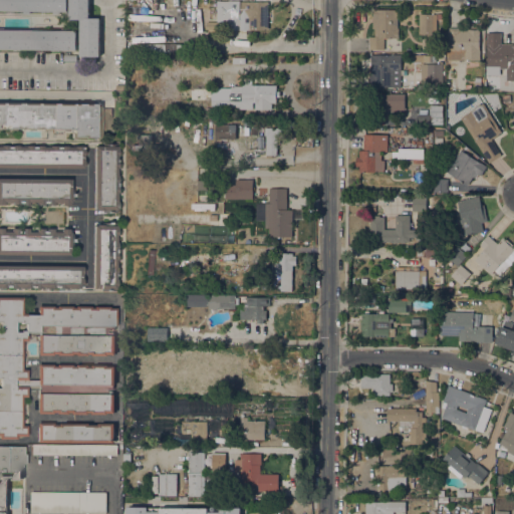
[(67,0),(67,12),(59,12),(59,14),(53,14),(53,12),(30,11),(30,14),(23,14),(23,11),(0,11),(0,0),(67,0)]
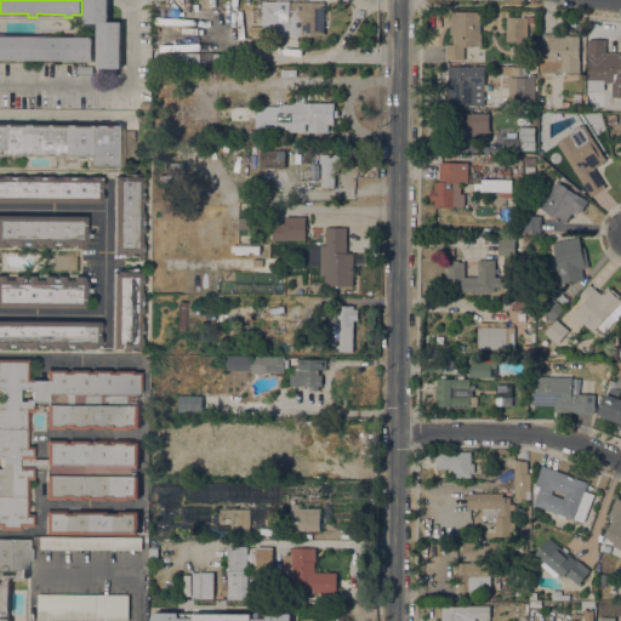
[(97,23),(84,23),(84,0),(108,0),(108,22),(120,22),(120,68),(97,68),(97,23)]
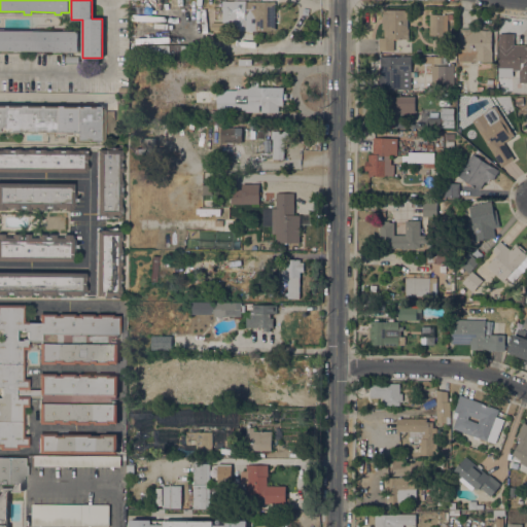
[(275,30),(271,30),(271,31),(235,31),(235,22),(222,22),(222,1),(235,1),(235,0),(247,0),(247,2),(275,2),(275,30)]
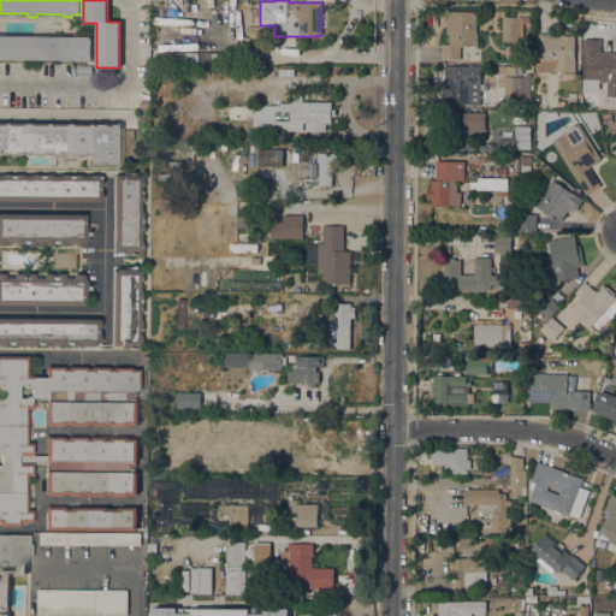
[(443,60),(443,43),(446,43),(446,19),(448,19),(448,12),(477,11),(477,34),(478,34),(478,46),(475,46),(463,46),(463,47),(460,47),(460,59),(443,60)]
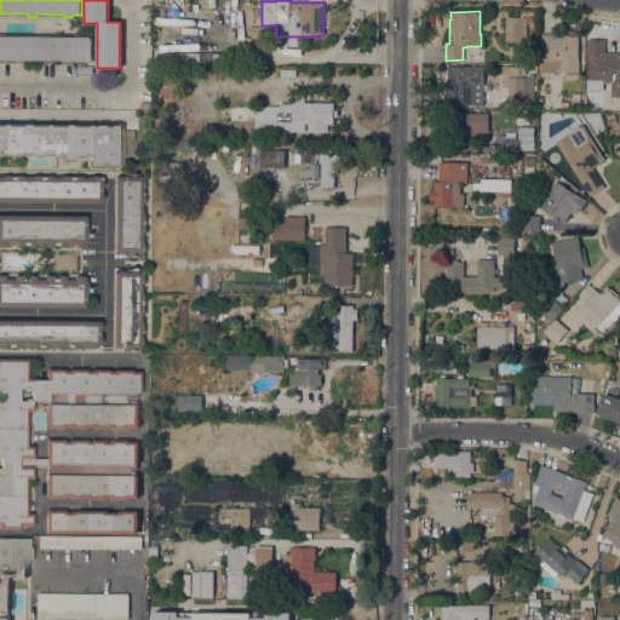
[(505,16),(535,17),(534,23),(526,23),(526,42),(505,42),(505,16)]
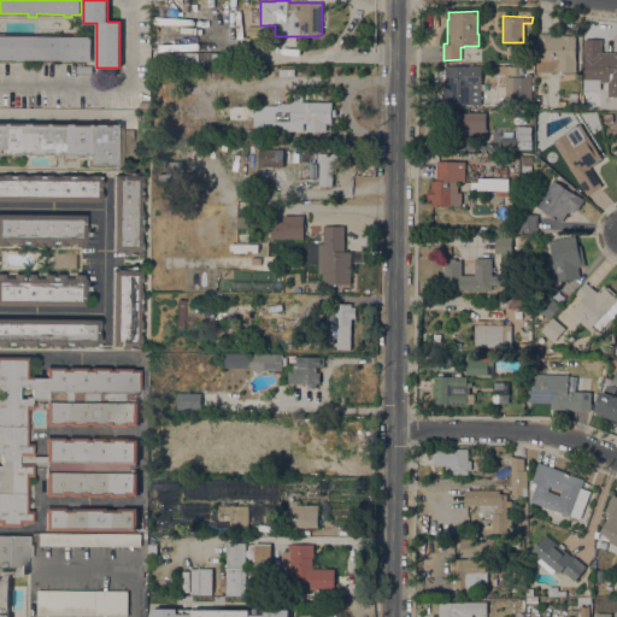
[(92,60),(0,59),(0,34),(3,34),(3,36),(39,36),(39,34),(47,34),(47,36),(74,36),(74,34),(82,34),(82,36),(93,36),(92,41),(95,41),(95,48),(92,48),(92,60)]
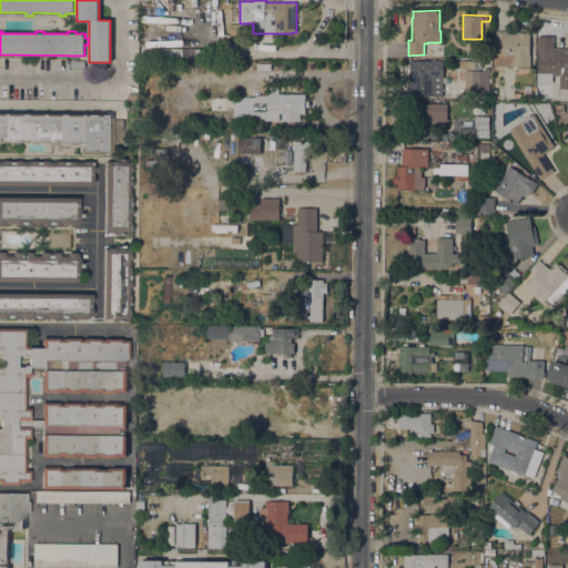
[(494,67),(495,33),(494,33),(494,31),(496,31),(508,31),(509,31),(509,32),(518,32),(518,33),(527,33),(527,32),(529,32),(529,56),(530,56),(530,67),(514,67),(494,67)]
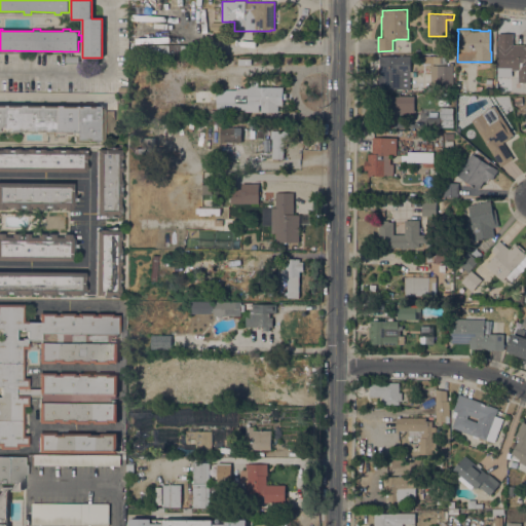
[(510,76),(510,77),(498,77),(498,49),(497,49),(497,34),(513,34),(513,45),(524,45),(524,46),(525,46),(525,67),(520,67),(520,76),(510,76)]
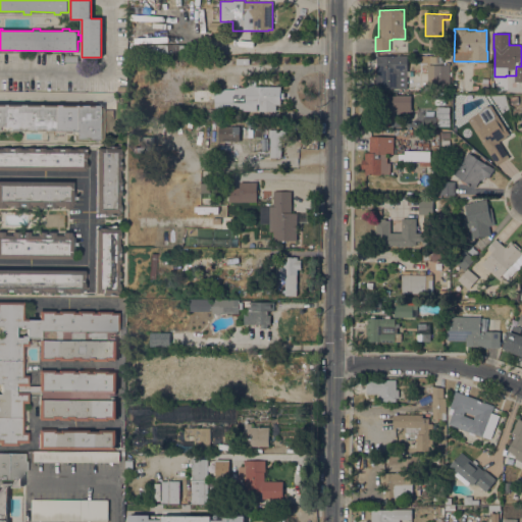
[(447,39),(447,50),(428,49),(428,39),(447,39)]
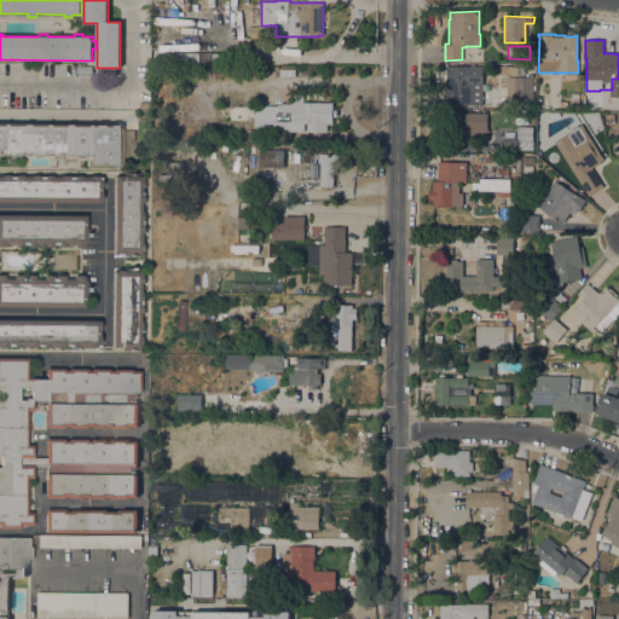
[(218,52),(218,63),(171,64),(171,53),(218,52)]
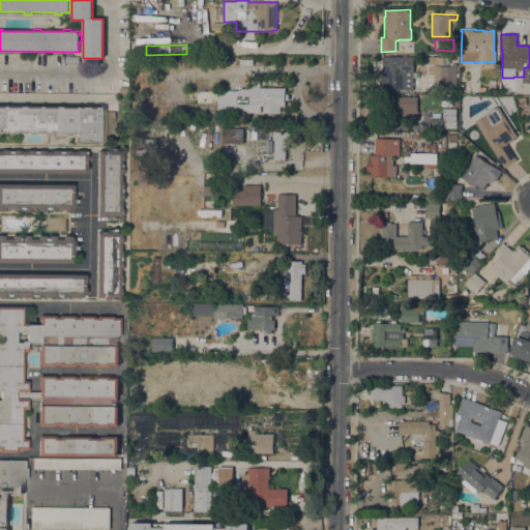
[(65,63),(65,54),(72,54),(72,57),(79,57),(79,63),(65,63)]
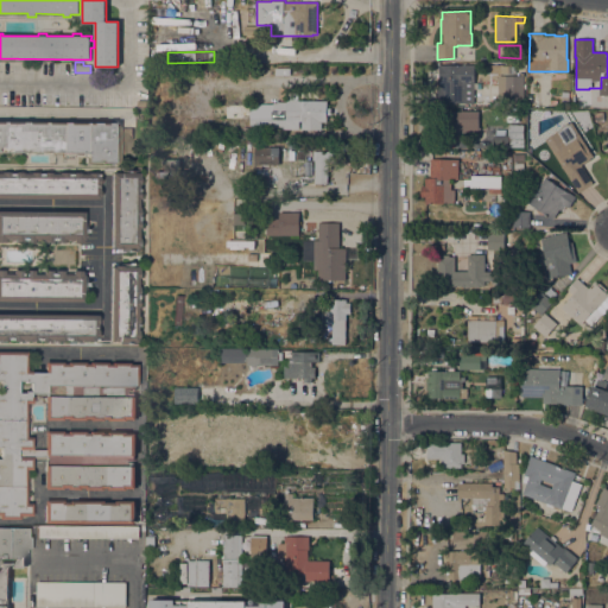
[(474,103),(437,103),(437,89),(438,89),(438,75),(437,75),(438,64),(474,64),(474,103)]
